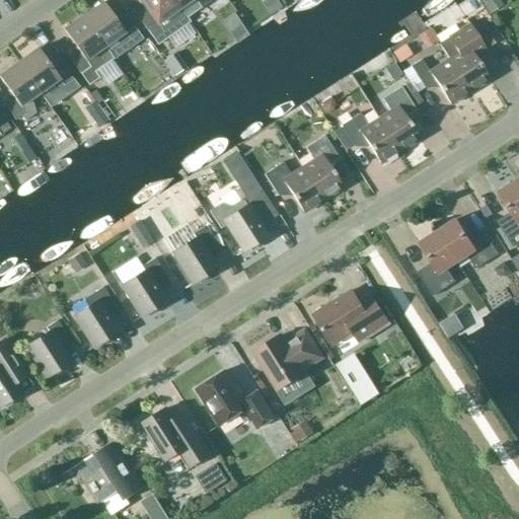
[(157,46),(189,22),(186,18),(172,0),(139,0),(146,9),(137,16),(157,46)]
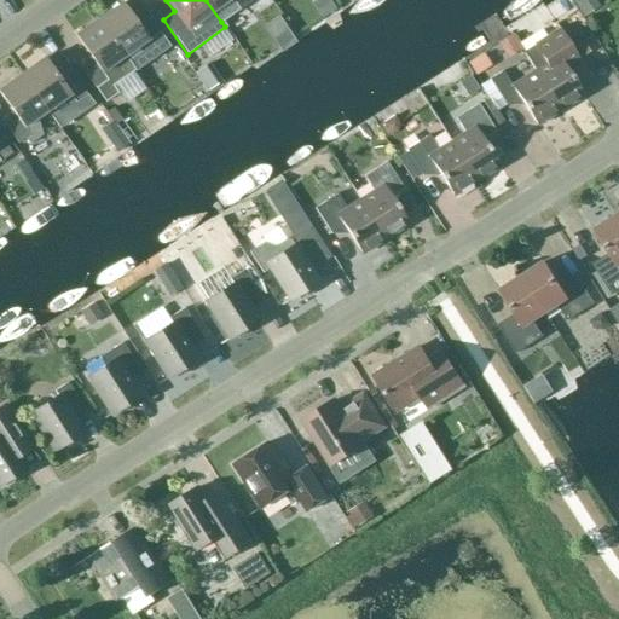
[(206,0),(221,22),(238,10),(253,0),(206,0)]
